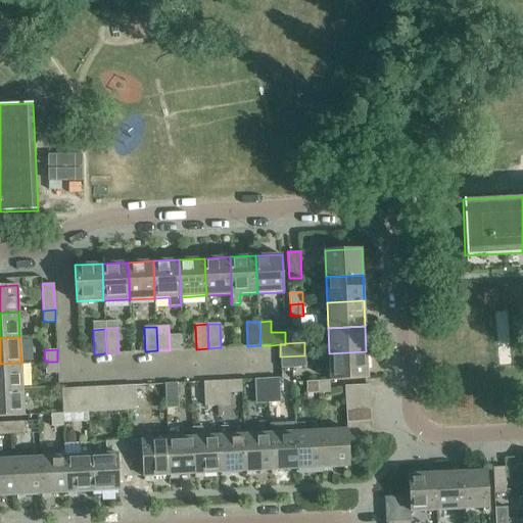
[(366,351),(329,353),(330,380),(368,379),(366,351)]
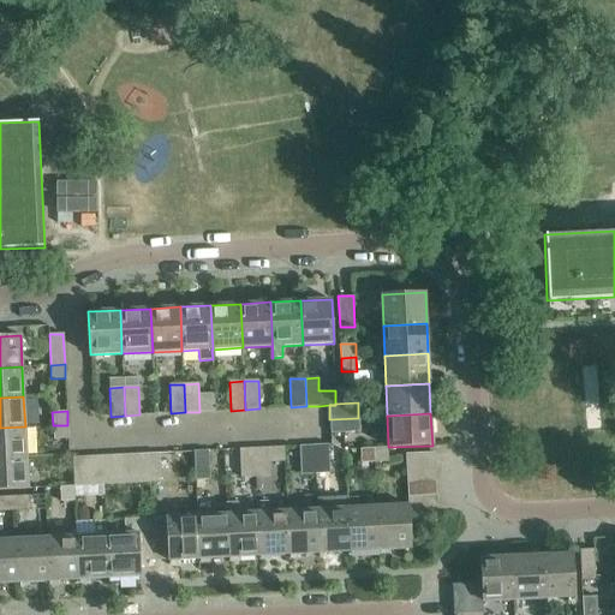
[(358,418),(329,419),(330,434),(359,431),(358,418)]
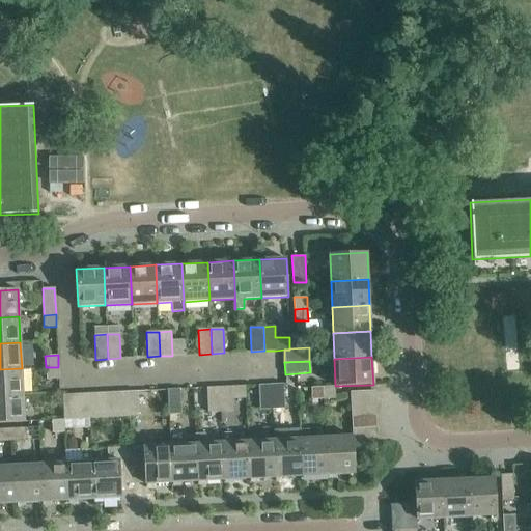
[(58,367),(46,367),(47,380),(59,379),(58,367)]
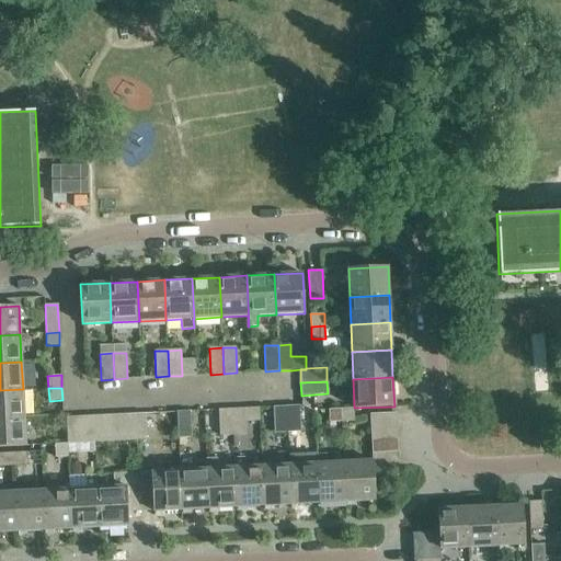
[(0,418),(24,416),(23,389),(0,390),(0,418)]
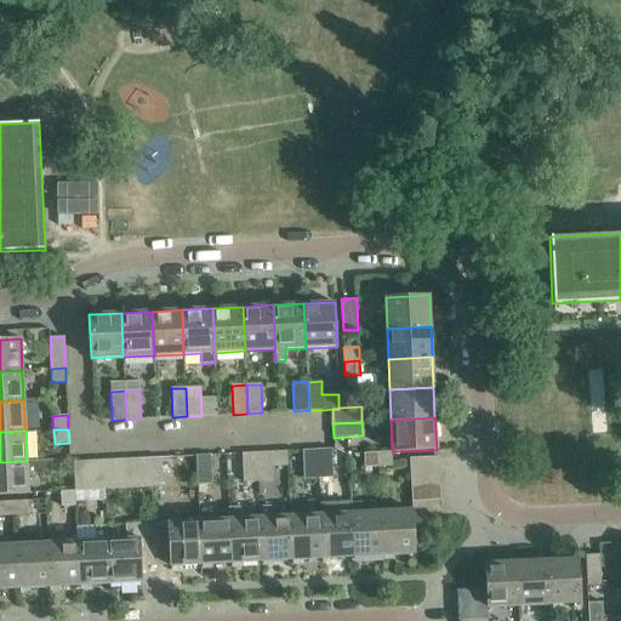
[(331,449),(318,450),(319,479),(332,478),(331,449)]
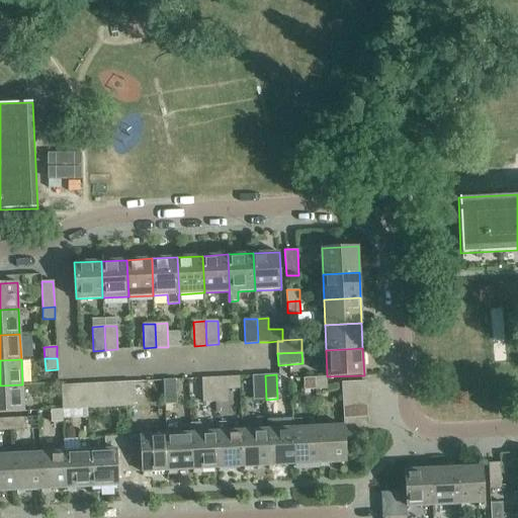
[(266,400),(265,375),(252,375),(253,400),(266,400)]
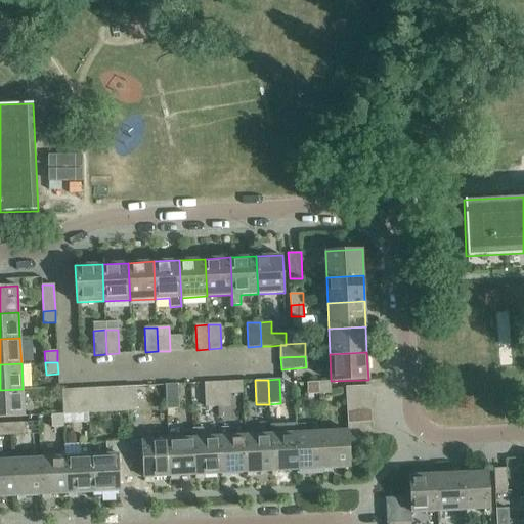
[(242,381),(216,382),(217,406),(230,405),(229,393),(242,393),(242,381)]
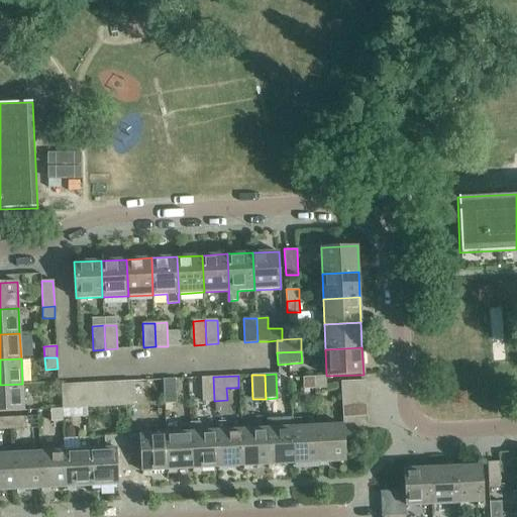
[(325,376),(314,377),(315,389),(326,388),(325,376)]
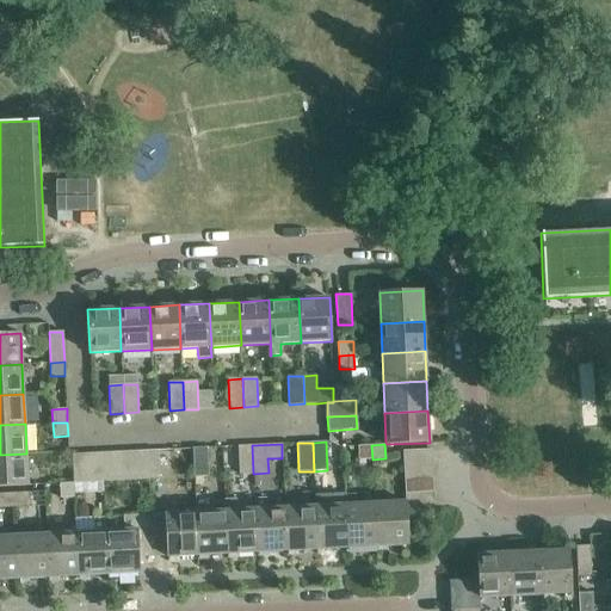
[(253,474),(252,445),(239,446),(240,475),(253,474)]
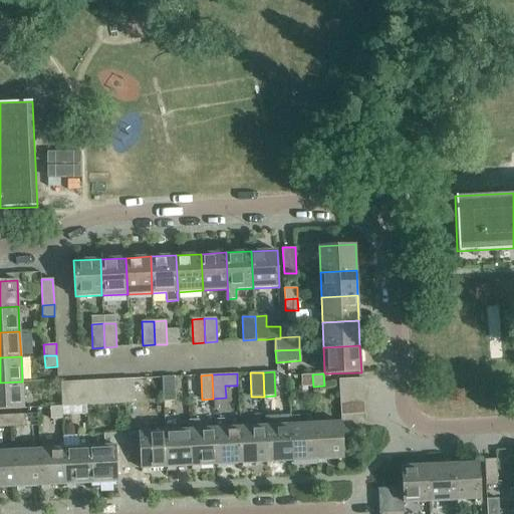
[(312,374),(300,374),(301,388),(313,387),(312,374)]
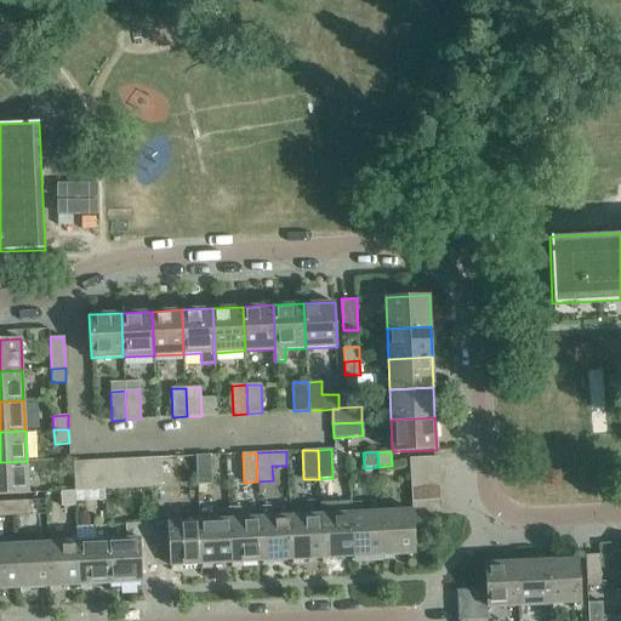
[(210,455),(195,455),(198,484),(212,484),(210,455)]
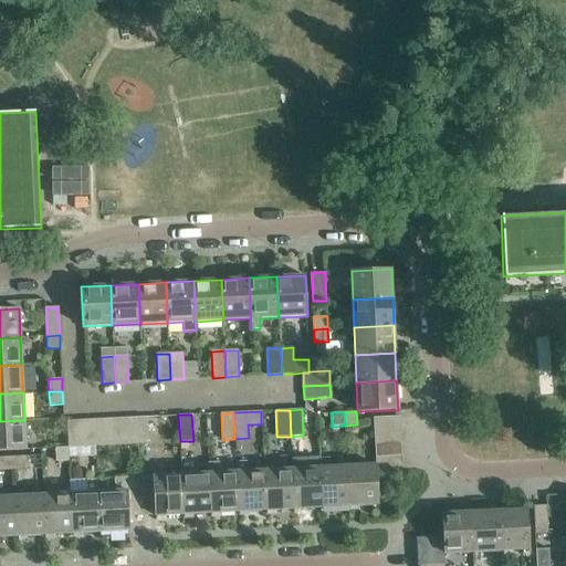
[(373,417),(374,431),(400,429),(399,416),(373,417)]
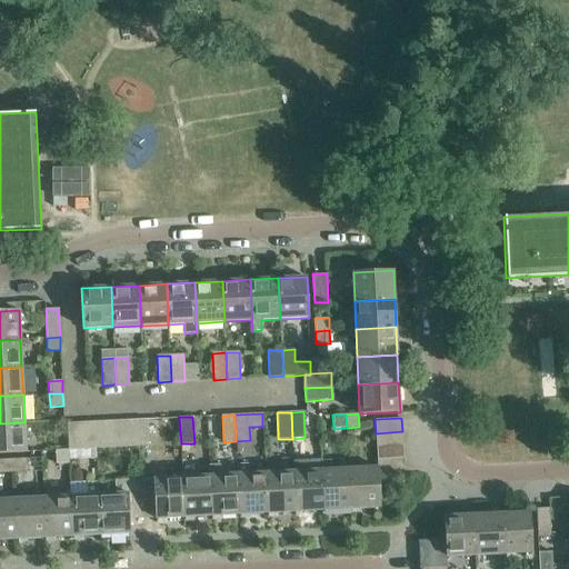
[(147,419),(133,420),(135,447),(148,446),(147,419)]
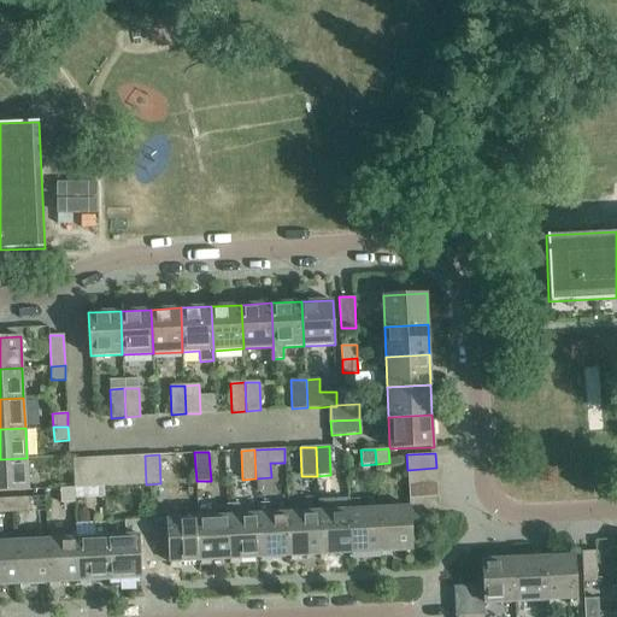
[(145,456),(130,457),(131,486),(146,485),(145,456)]
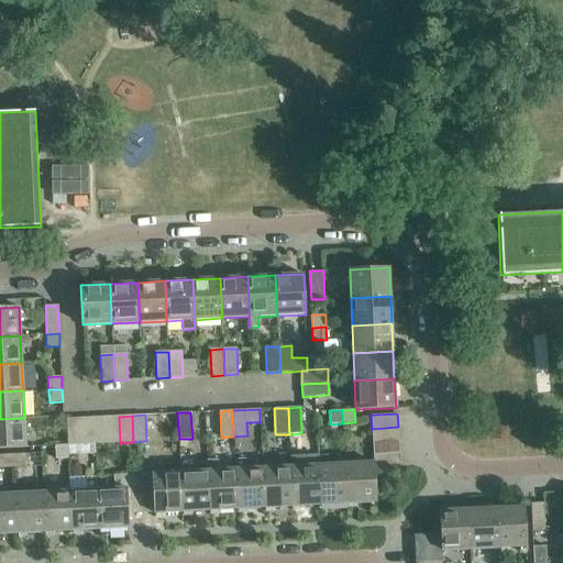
[(106,417),(92,418),(95,449),(100,449),(100,443),(107,443),(106,417)]
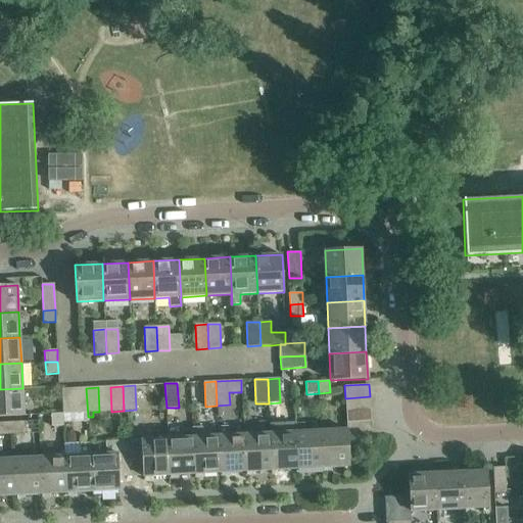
[(110,387),(98,387),(99,412),(111,412),(110,387)]
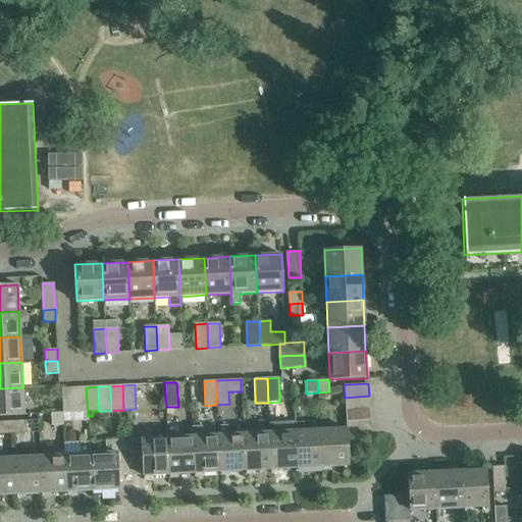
[(0,415),(23,415),(22,387),(0,388),(0,415)]
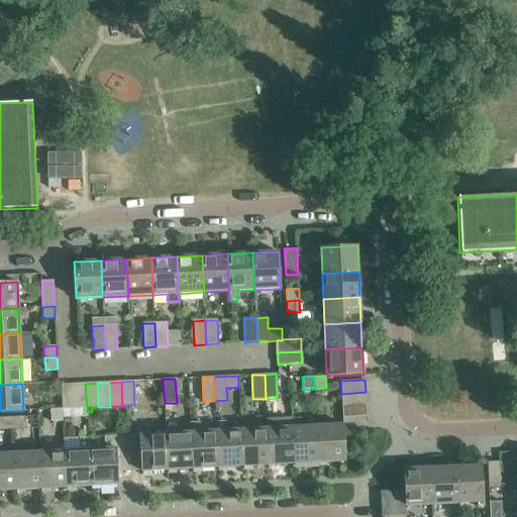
[(75,417),(73,384),(61,385),(63,409),(62,409),(63,417),(75,417)]
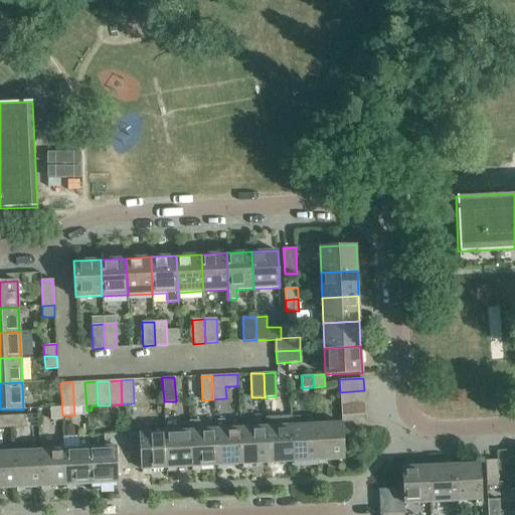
[(84,382),(72,382),(74,415),(87,414),(87,410),(84,382)]
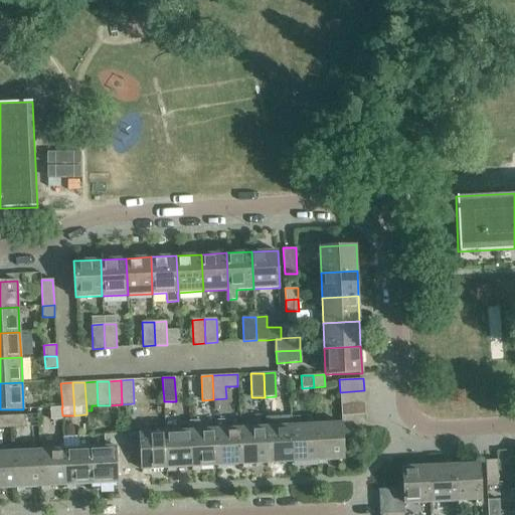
[(340,392),(341,404),(365,402),(364,390),(340,392)]
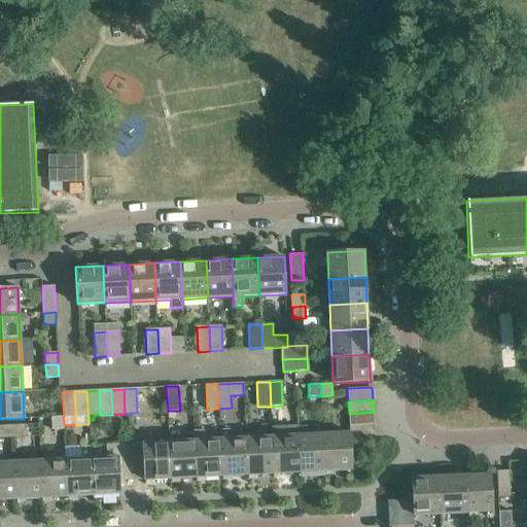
[(349,414),(349,426),(374,424),(374,412),(349,414)]
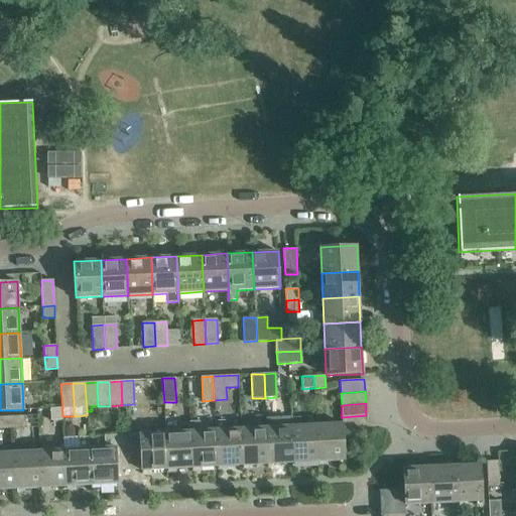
[(62,419),(62,416),(61,408),(50,409),(50,420),(62,419)]
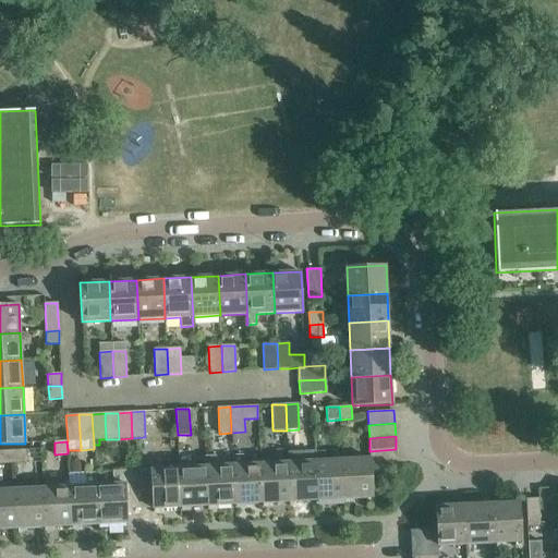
[(13,450),(14,463),(27,463),(26,449),(13,450)]
